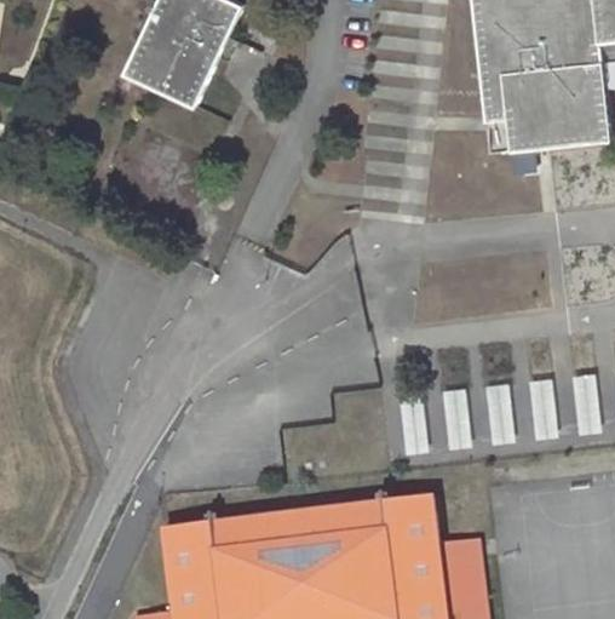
[(226,0),(155,0),(122,74),(193,105),(240,6),(226,0)]
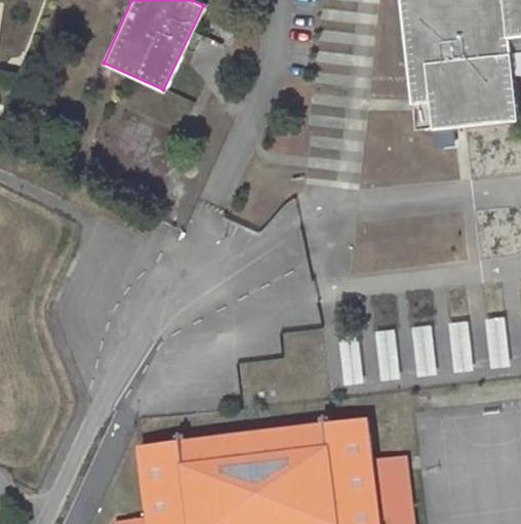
[(520,0),(398,0),(410,103),(428,99),(432,128),(516,117),(511,73),(507,34),(520,32),(520,0)]
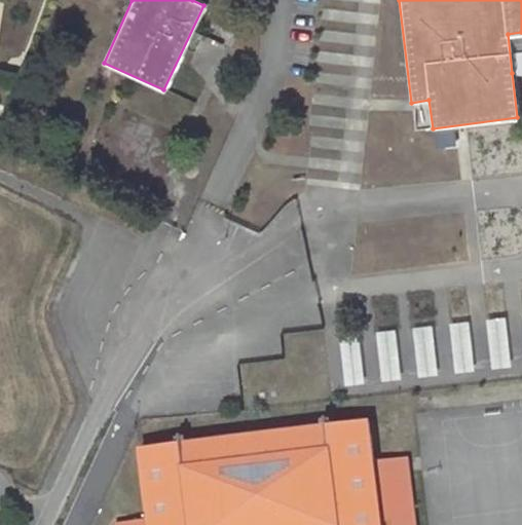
[(521,73),(521,32),(508,34),(512,73),(521,73)]
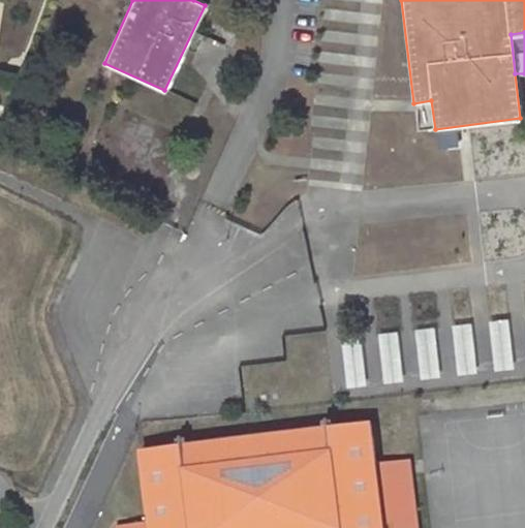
[(490,321),(493,372),(513,370),(510,320),(490,321)]
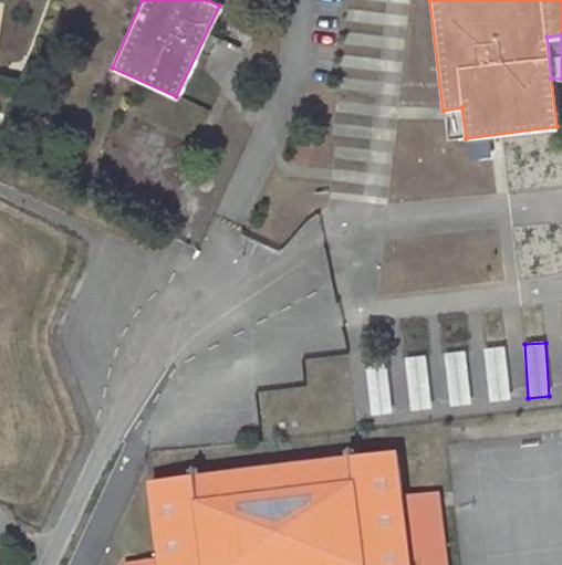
[(484,347),(487,400),(509,399),(506,346),(484,347)]
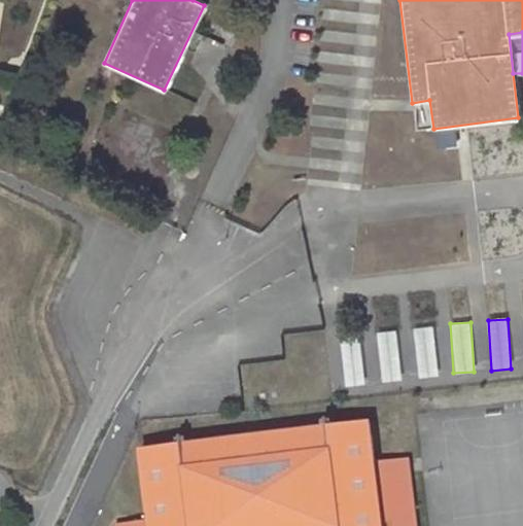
[(404,328),(407,381),(438,379),(433,326),(404,328)]
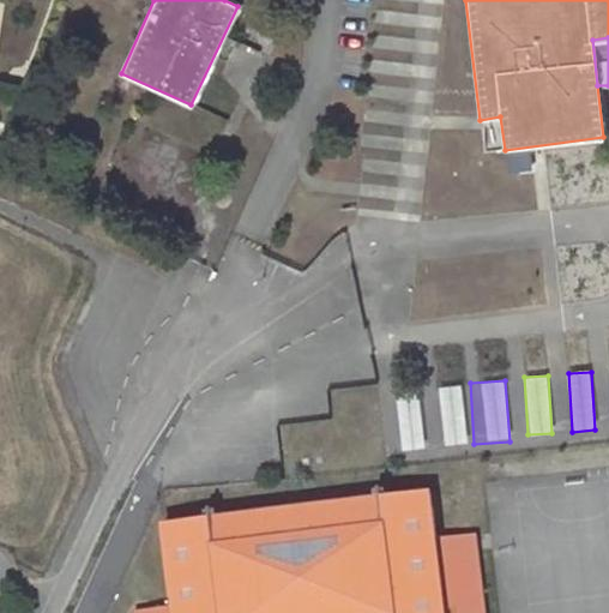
[(396,391),(399,449),(465,445),(462,388),(396,391)]
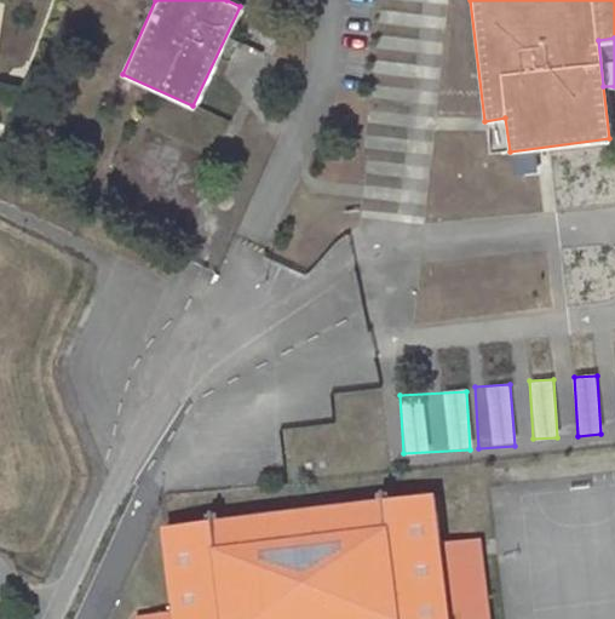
[(515,414),(516,442),(533,441),(532,413),(515,414)]
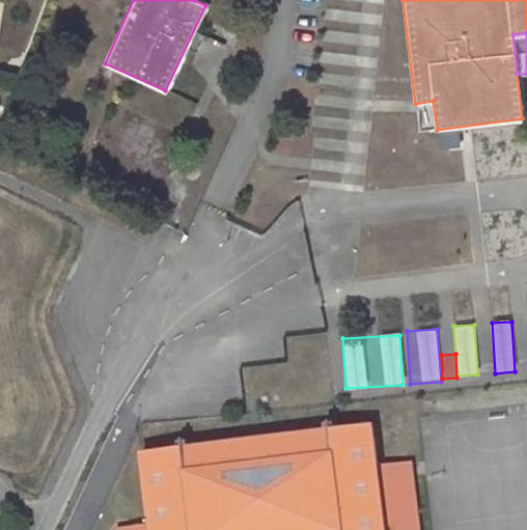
[(146,526),(122,529),(415,529),(408,466),(373,470),(368,428),(139,457),(146,526)]
